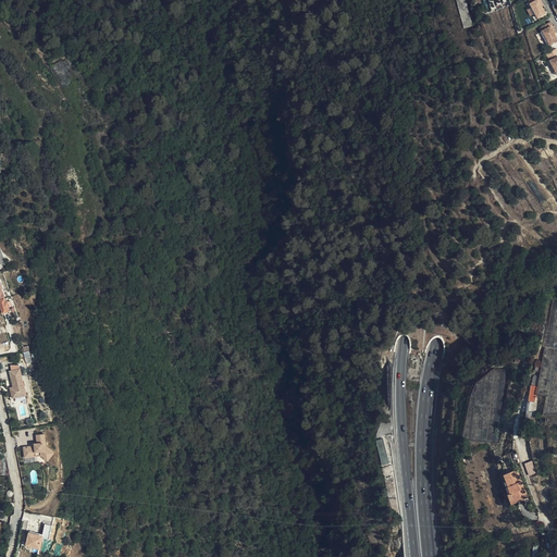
[(473,25),(466,0),(458,0),(466,27),(473,25)]
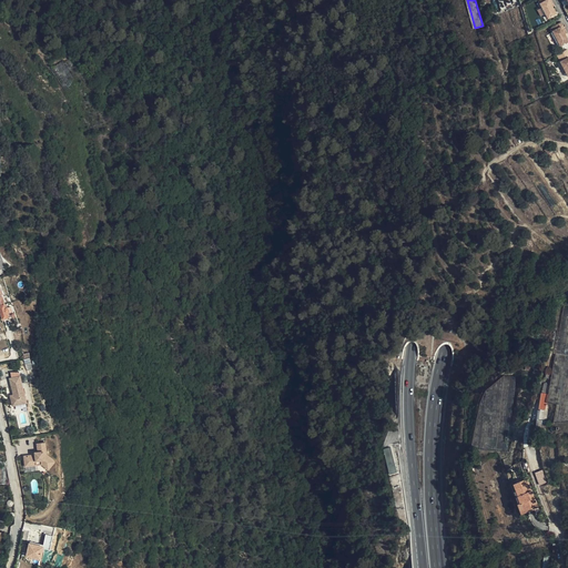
[(549,1),(541,6),(540,6),(548,20),(556,16),(553,8),(549,1)]
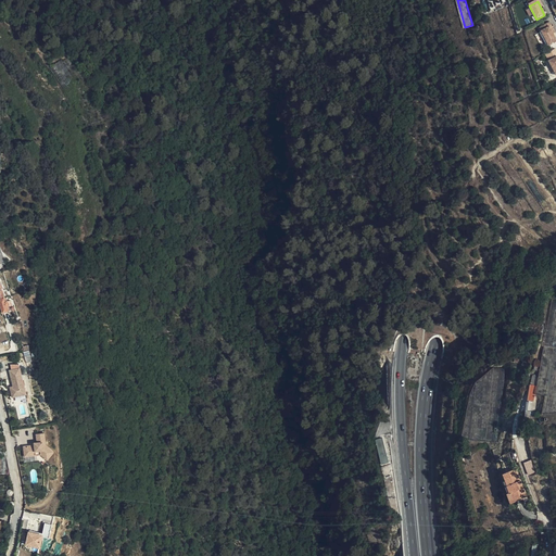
[(541,33),(551,28),(548,24),(539,28),(541,33)]
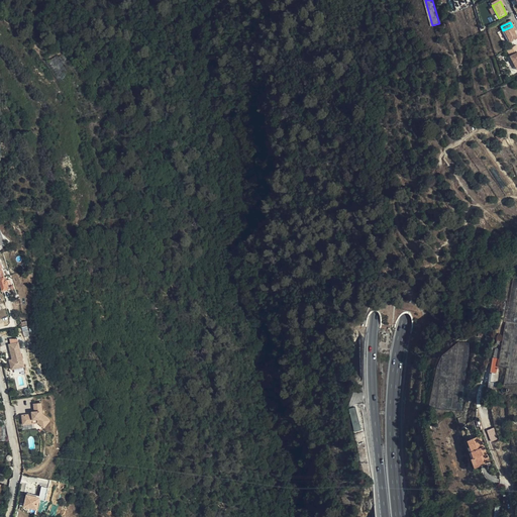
[(516,36),(515,33),(512,26),(503,30),(510,43),(516,38),(516,36)]
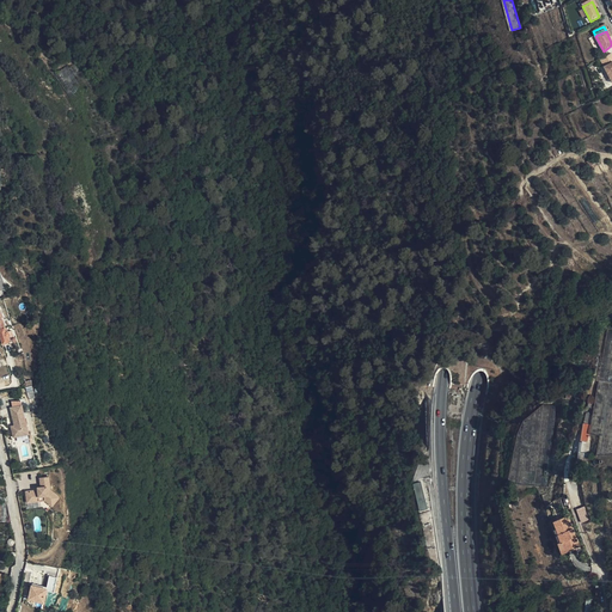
[(611,55),(600,61),(604,68),(606,67),(604,63),(611,59),(611,55)]
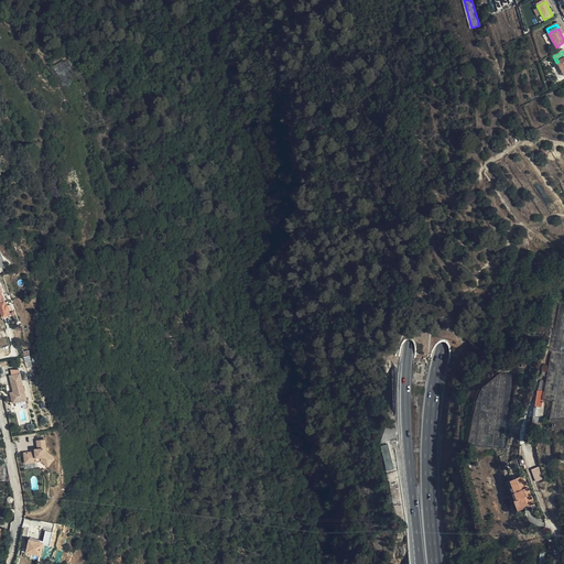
[(541,152),(544,158),(550,154),(544,147),(540,149),(542,151),(541,152)]
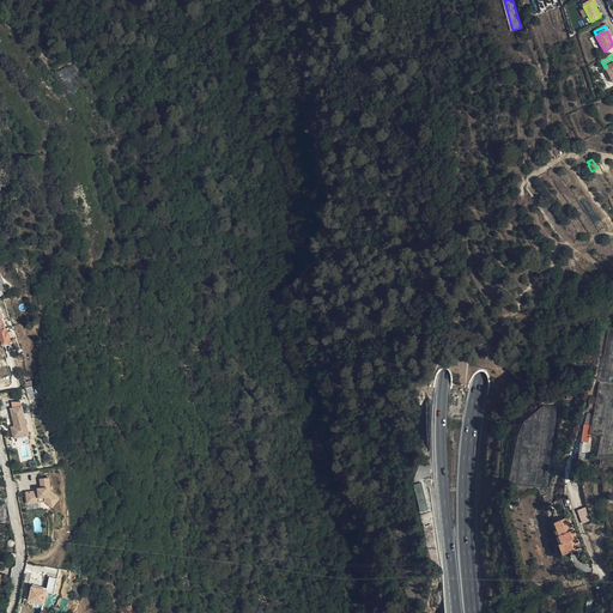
[(10,344),(6,329),(0,331),(0,332),(4,345),(10,344)]
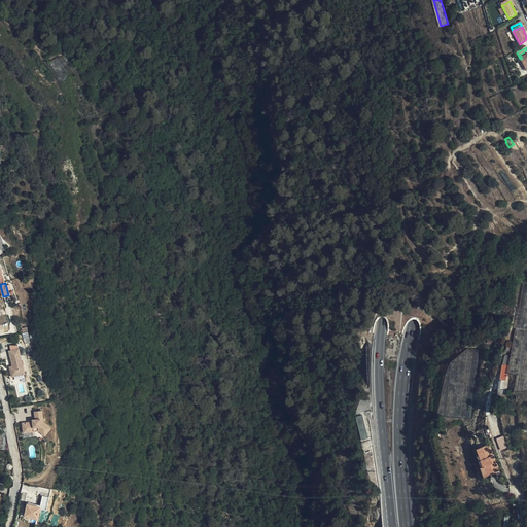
[(441,414),(444,414),(473,417),(482,347),(470,346),(453,359),(448,373),(444,396),(441,414)]
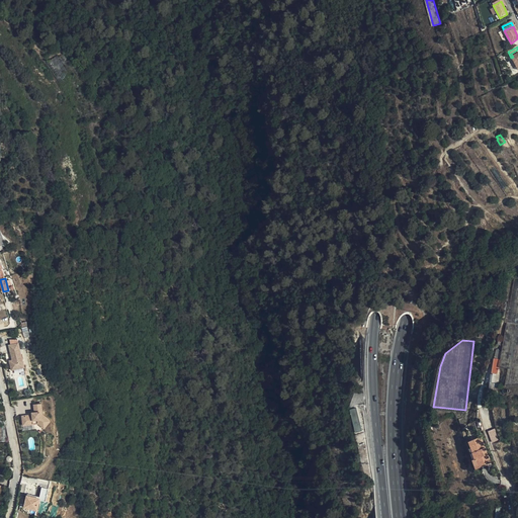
[(8,344),(11,358),(12,362),(9,362),(11,369),(23,366),(18,342),(8,344)]
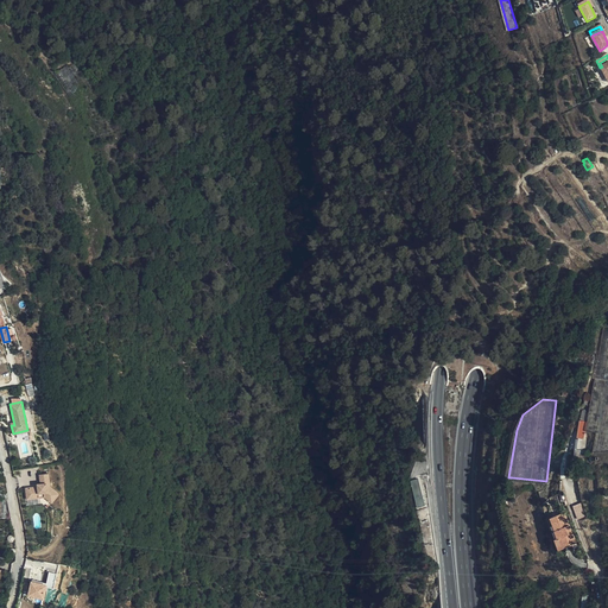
[(580,420),(577,434),(577,437),(576,437),(575,442),(574,457),(583,458),(586,432),(587,422),(580,420)]
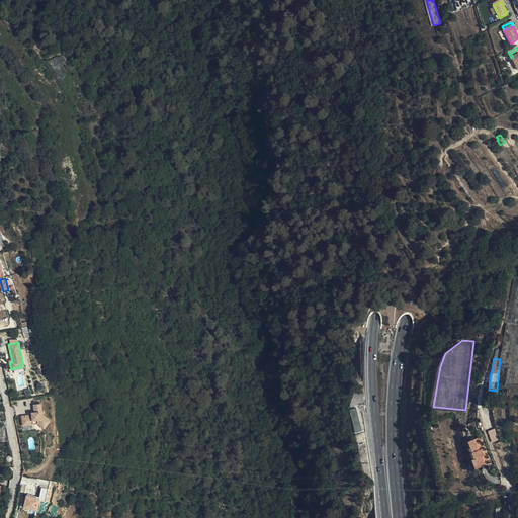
[(34,411),(41,410),(40,402),(33,403),(34,411)]
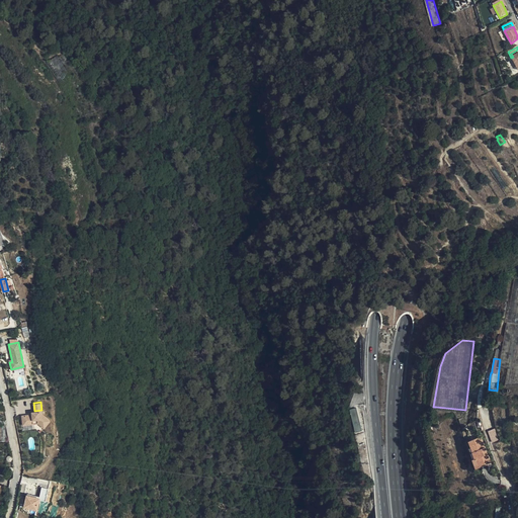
[(356,408),(349,409),(355,432),(361,430),(356,408)]
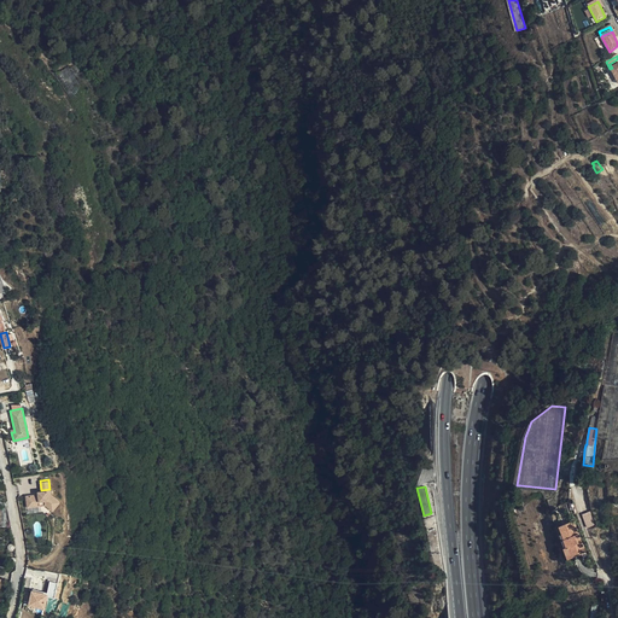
[(51,494),(50,489),(41,490),(41,493),(25,495),(27,503),(34,502),(34,506),(46,503),(54,509),(60,501),(51,494)]
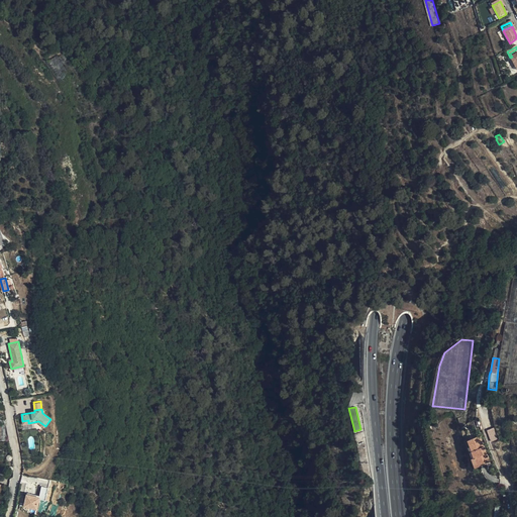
[(498,438),(494,423),(489,425),(491,432),(490,432),(493,440),(498,438)]
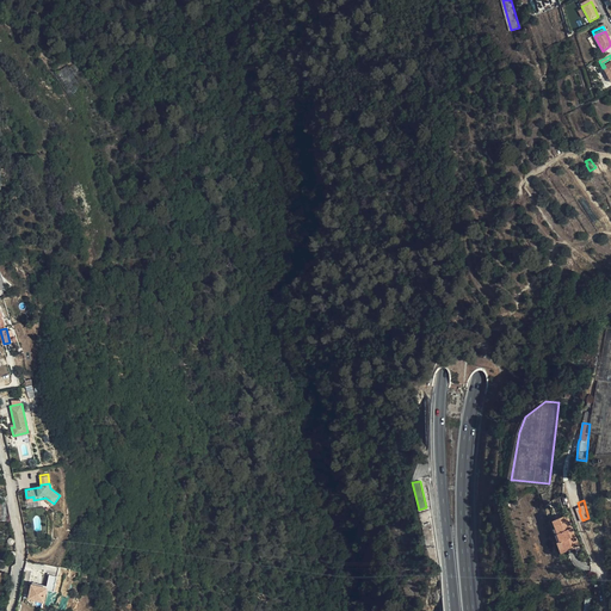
[(554,518),(557,525),(559,525),(562,538),(559,539),(562,550),(579,543),(568,513),(554,518)]
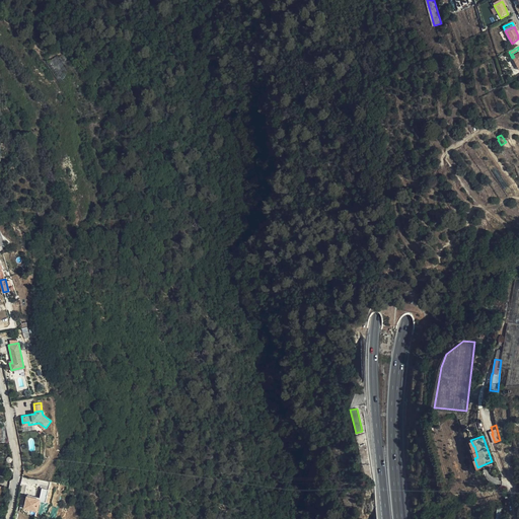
[(41,500),(48,502),(51,480),(31,477),(30,484),(42,485),(41,497),(26,495),(24,508),(39,510),(41,500)]
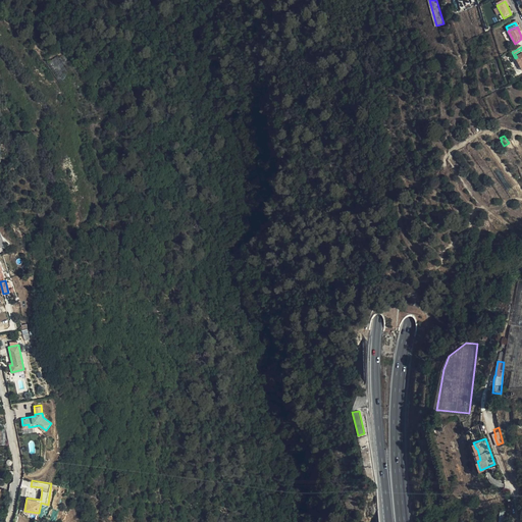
[(501,521),(509,521),(509,508),(502,507),(501,521)]
